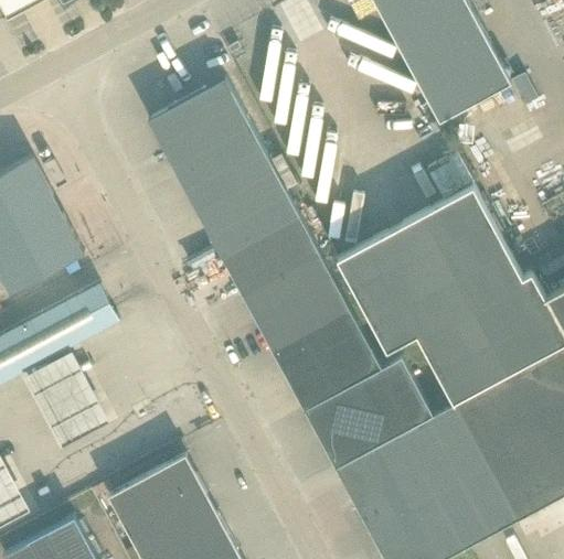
[(0,8),(7,21),(45,0),(62,0),(63,1),(65,0),(0,0),(0,8)]
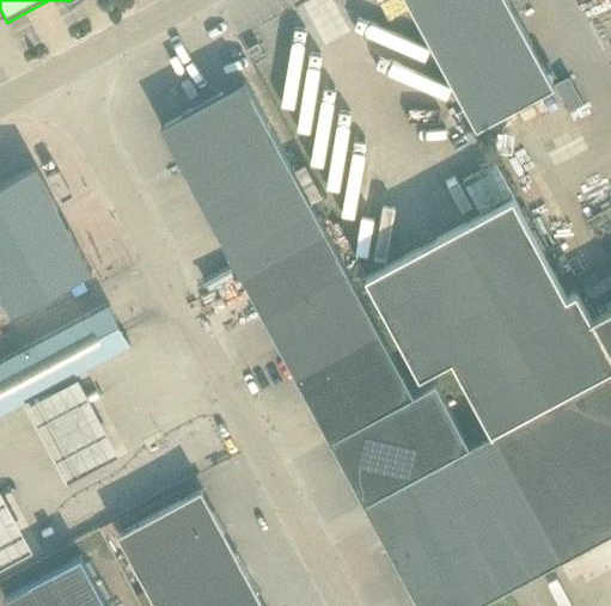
[(404,0),(476,133),(554,91),(503,0),(404,0)]
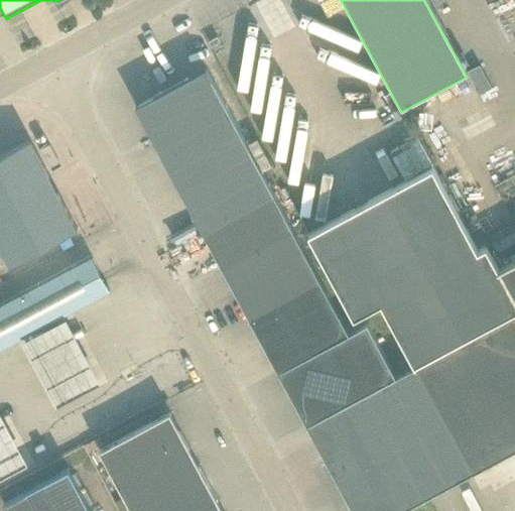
[(134,111),(202,235),(272,197),(206,73),(134,111)]
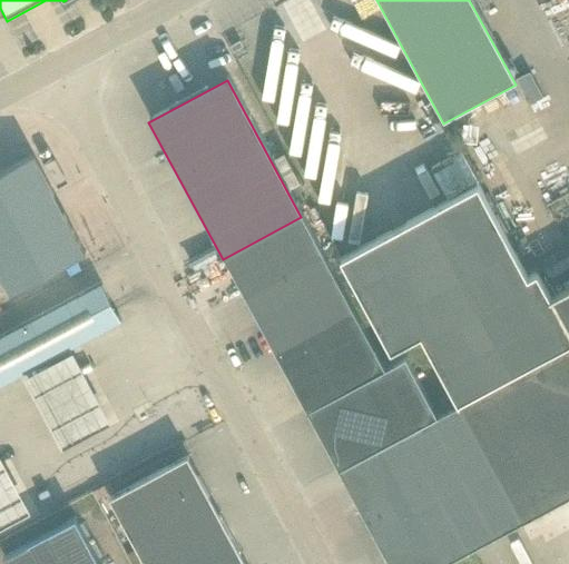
[(85,258),(31,159),(0,176),(0,279),(10,298),(85,258)]
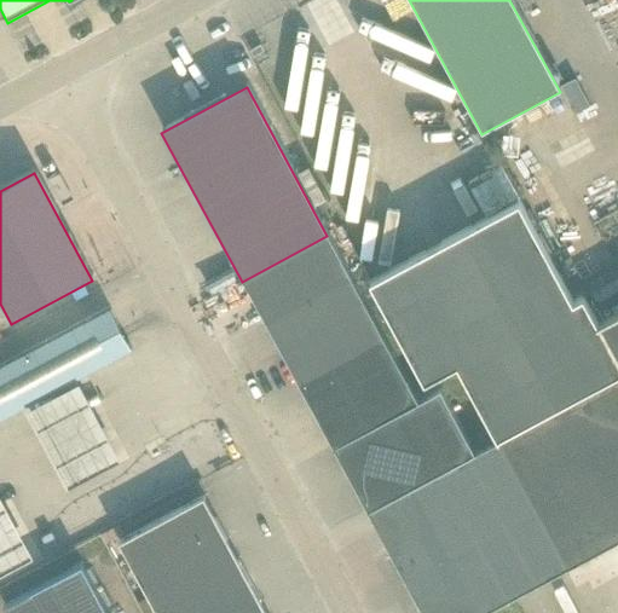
[(495,445),(518,489),(564,573),(617,543),(617,368),(598,329),(598,328),(583,301),(573,306),(519,206),(370,285),(425,386),(457,369),(497,444),(495,445)]
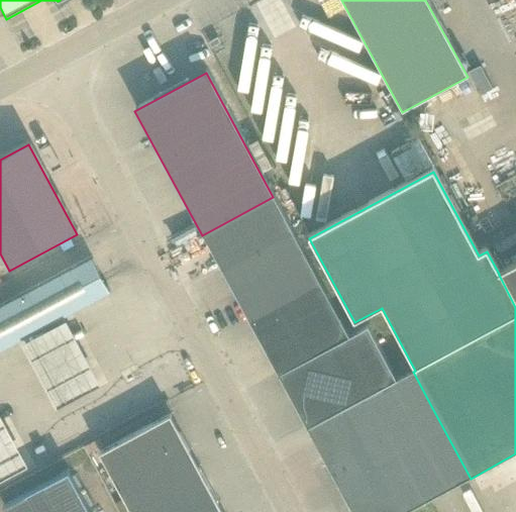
[(292,232),(273,197),(202,235),(221,271),(289,234),(292,232)]
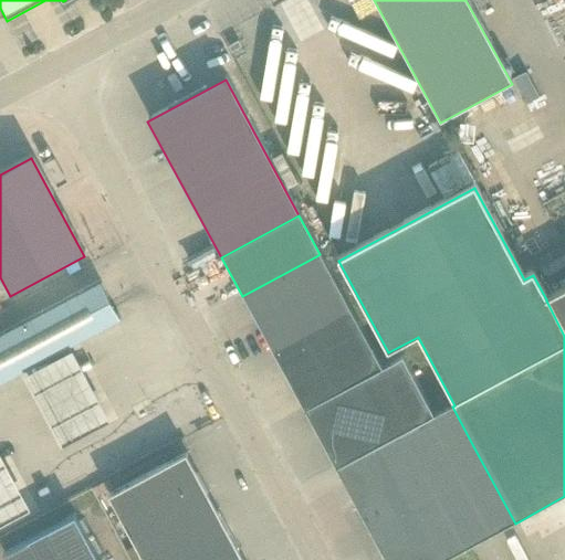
[(320,254),(316,256),(242,296),(273,355),(351,313),(320,254)]
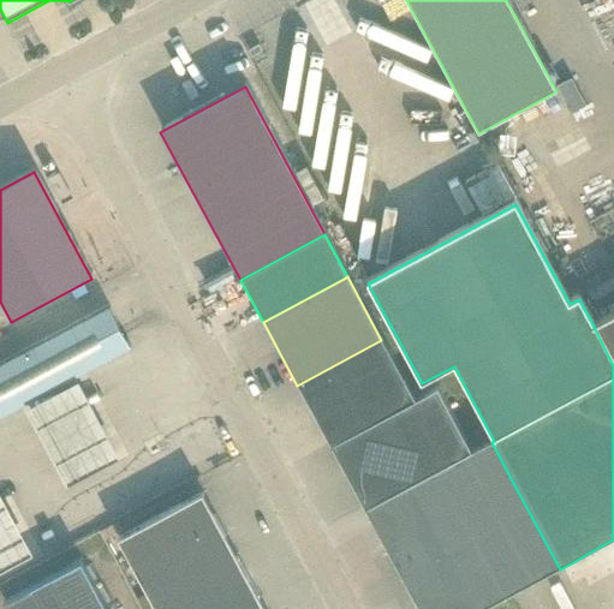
[(0,419),(130,351),(108,311),(0,368),(0,419)]
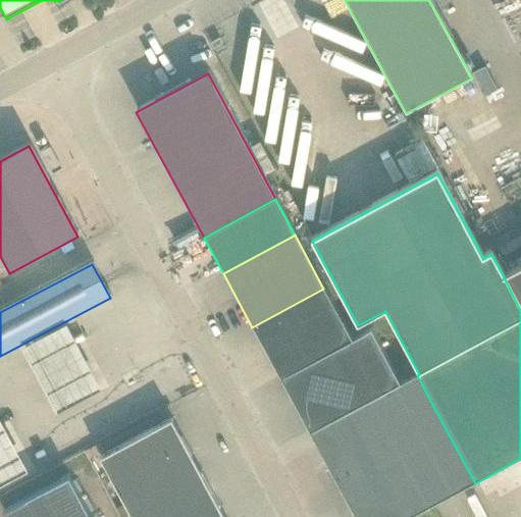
[(520,310),(520,267),(504,276),(504,277),(520,310)]
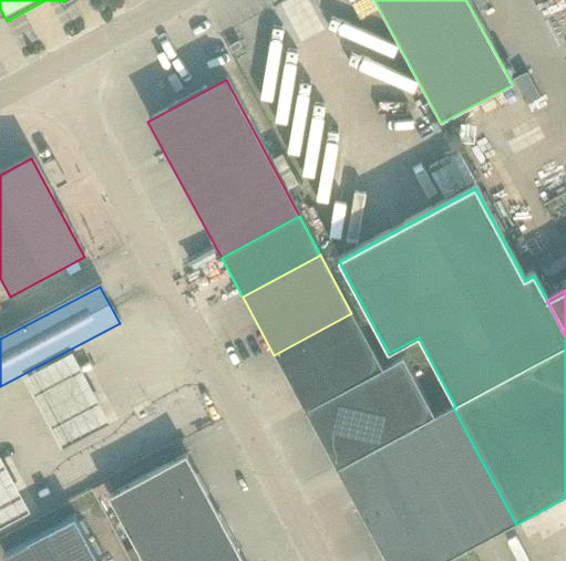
[(274,355),(305,413),(383,371),(382,371),(351,313),(274,355)]
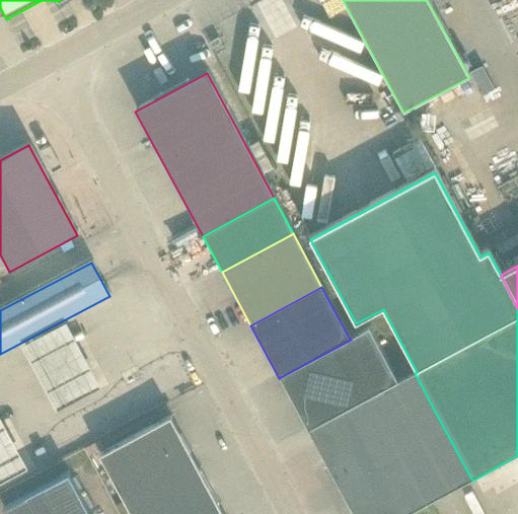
[(397,383),(397,382),(369,329),(350,340),(351,340),(279,378),(308,432),(397,383)]
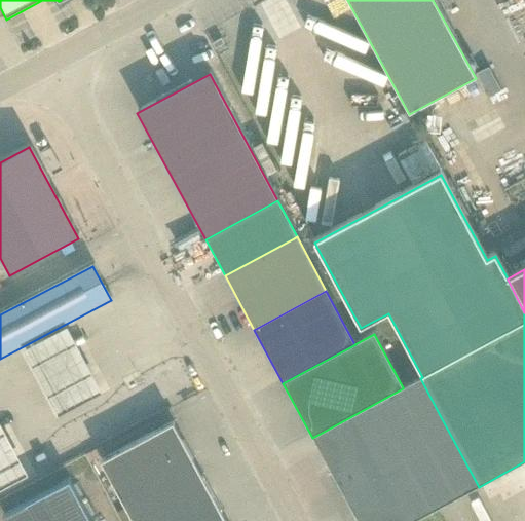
[(403,388),(312,438),(332,474),(385,444),(440,415),(420,378),(403,387),(403,388)]
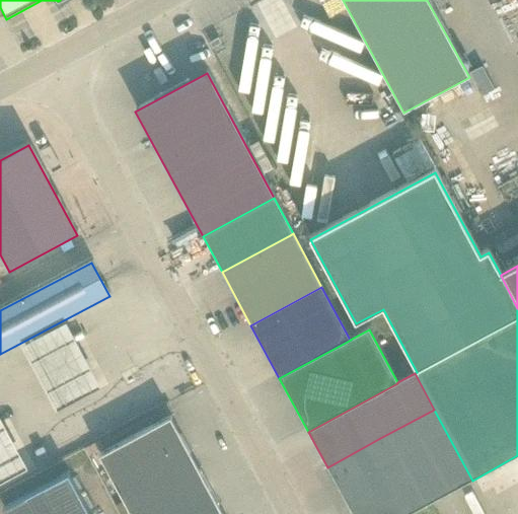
[(380,438),(399,473),(346,502),(352,513),(410,513),(472,481),(434,410),(380,438)]
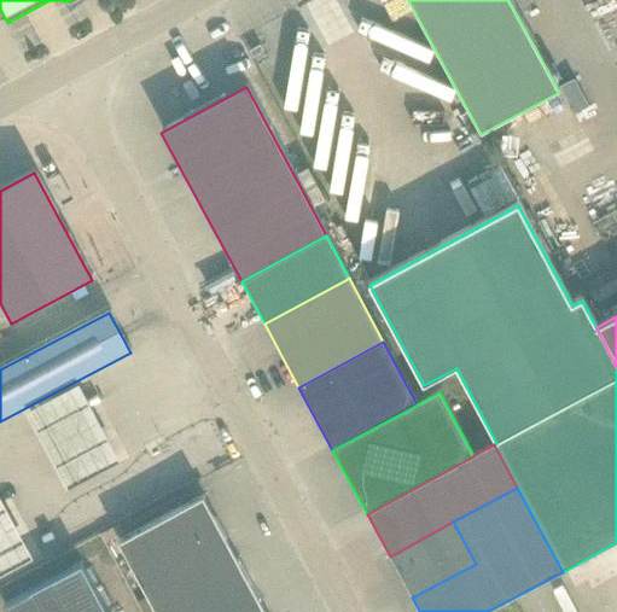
[(226,541),(203,499),(118,545),(141,587),(226,541)]
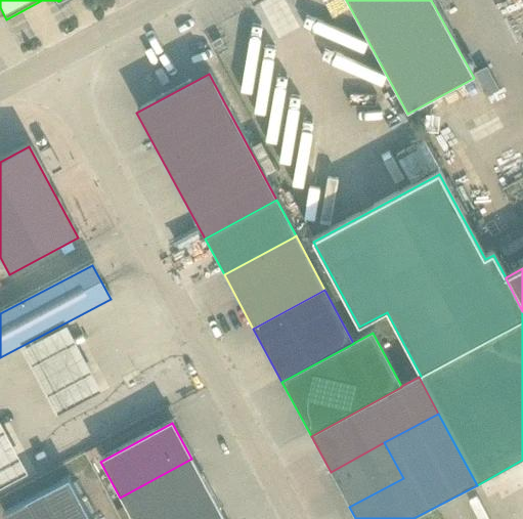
[(0,503),(30,488),(2,433),(0,433),(0,503)]
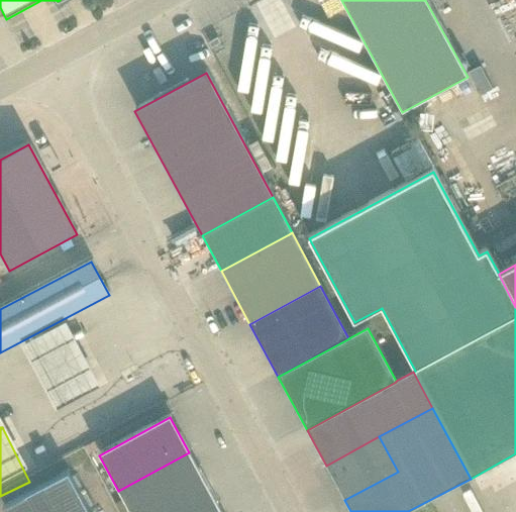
[(398,472),(379,436),(326,466),(344,500),(398,472)]
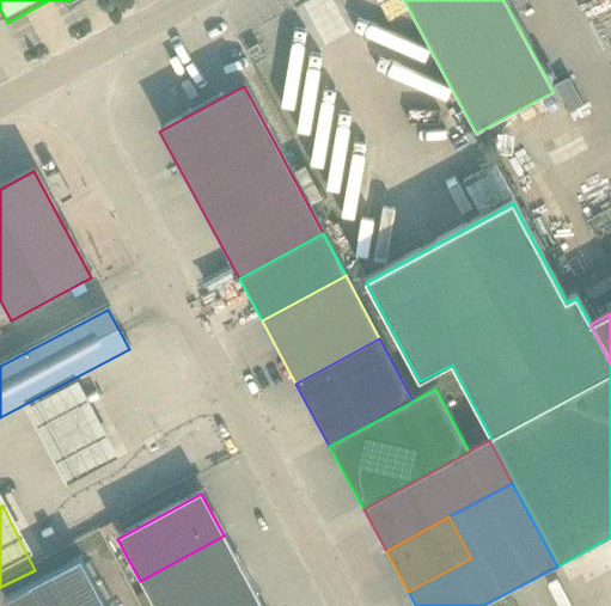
[(194,605),(246,577),(224,536),(140,581),(152,605),(194,605)]
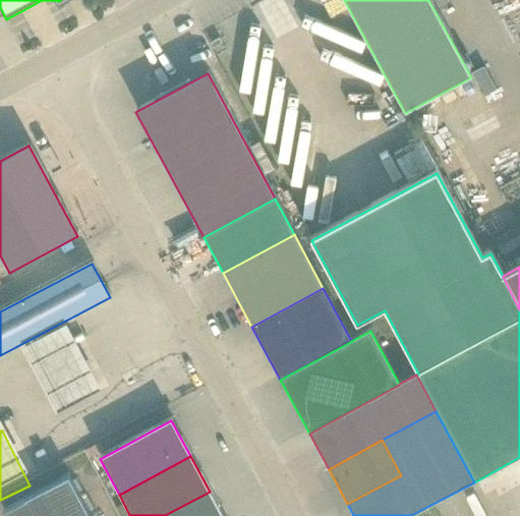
[(89,515),(69,478),(2,513),(3,515),(89,515)]
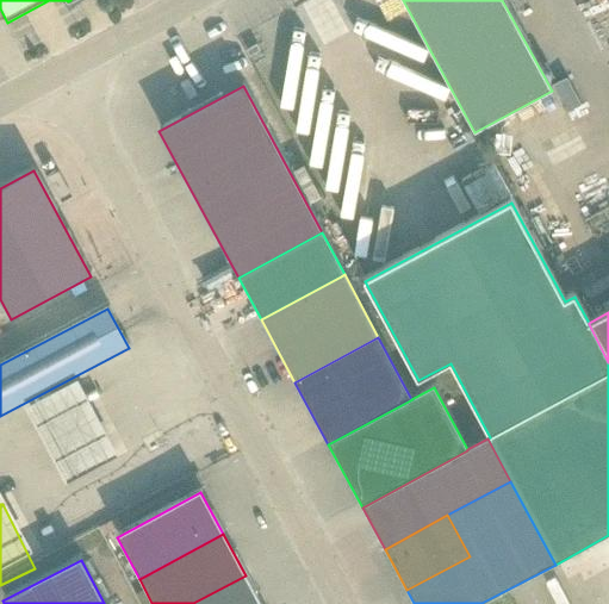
[(260,603),(246,576),(193,603),(260,603)]
